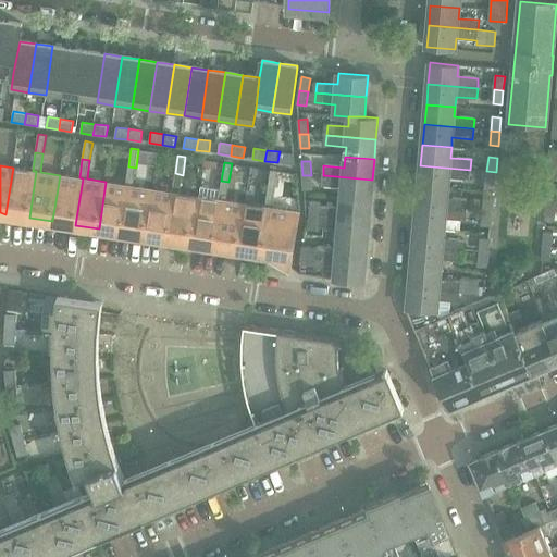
[(420,165),(419,185),(447,188),(448,177),(469,180),(470,170),(420,165)]
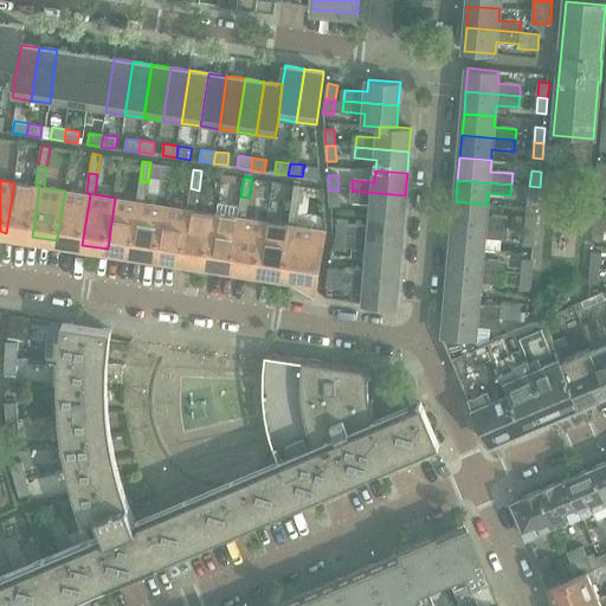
[(141,201),(133,252),(158,256),(166,206),(144,202),(148,182),(140,181),(136,201),(141,201)]
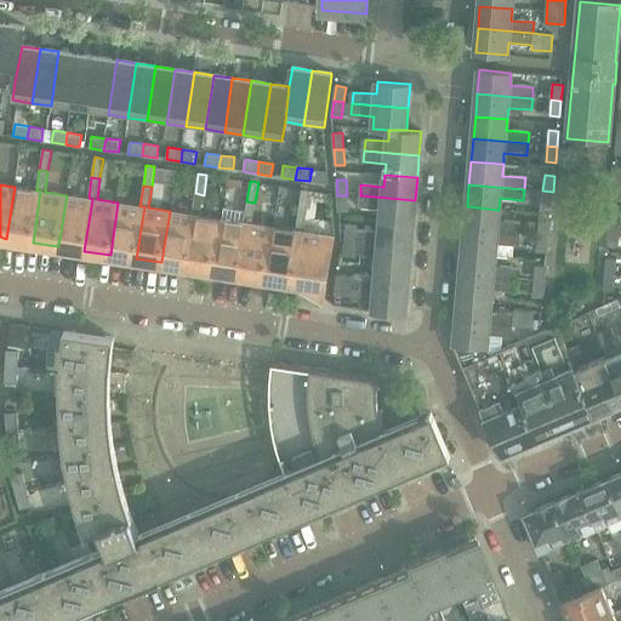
[(15,187),(6,239),(33,243),(40,191),(36,191),(15,187)]
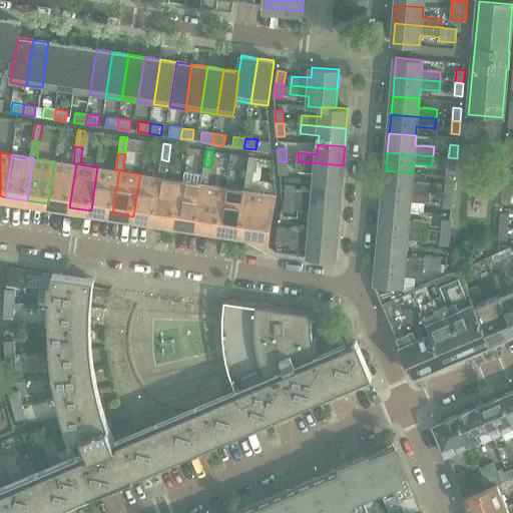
[(249,156),(246,173),(253,174),(257,157),(249,156)]
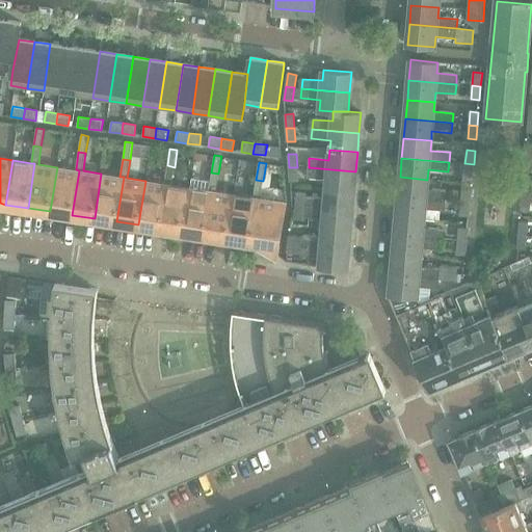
[(464,163),(463,177),(472,178),(474,164),(464,163)]
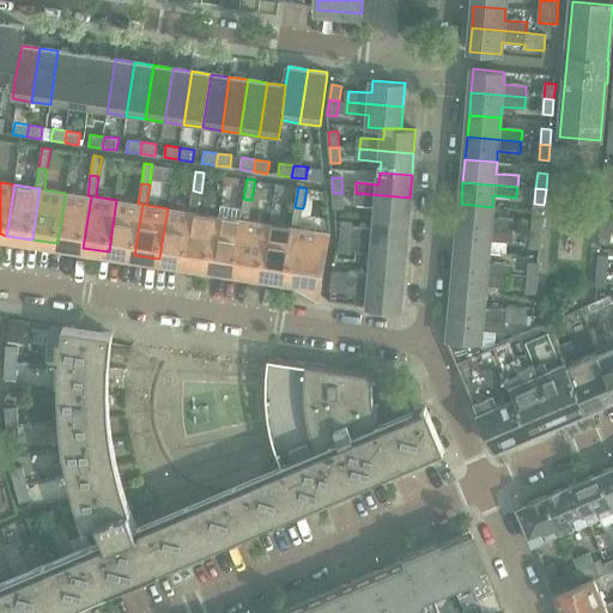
[(193,212),(186,263),(211,267),(219,216),(198,213),(201,193),(193,190),(189,212),(193,212)]
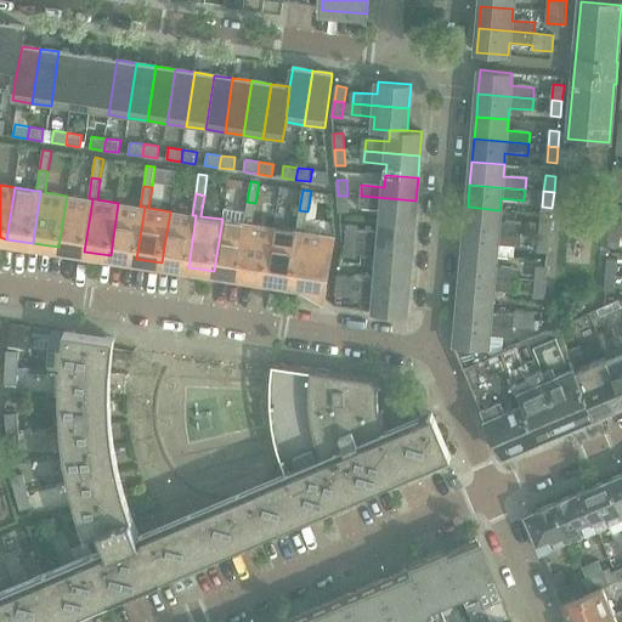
[(89,198),(67,196),(58,247),(84,252),(92,199),(89,198)]
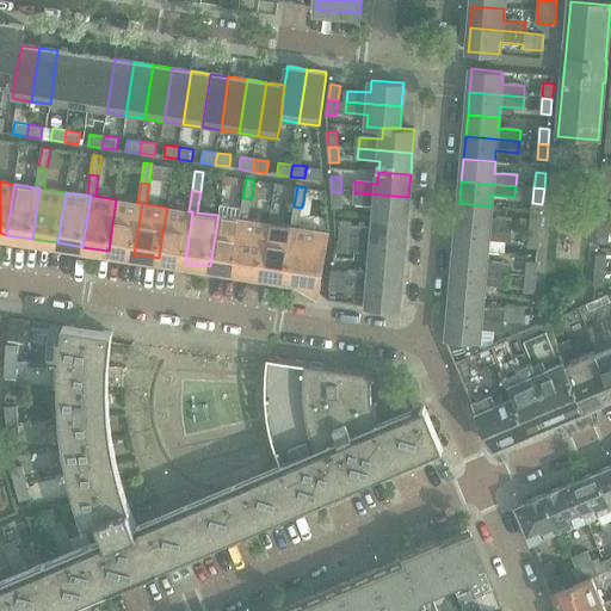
[(341,192),(332,192),(333,208),(343,208),(341,192)]
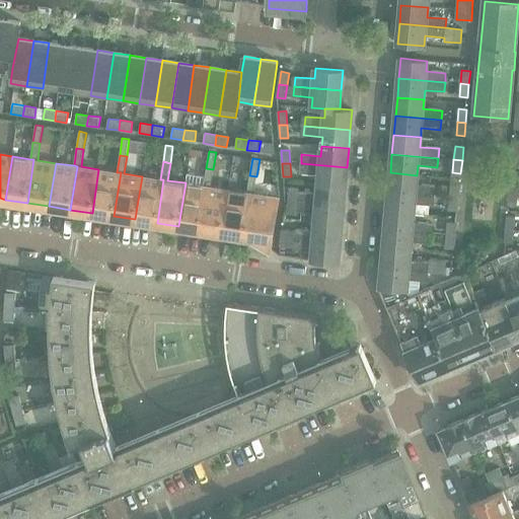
[(300,172),(319,174),(318,184),(346,187),(347,167),(301,163),(300,172)]
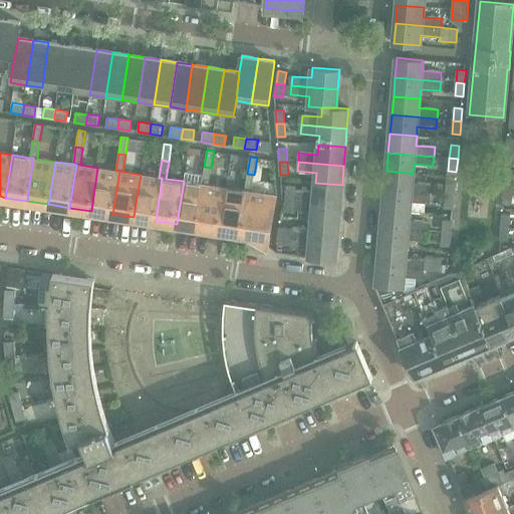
[(204,167),(202,184),(205,185),(199,227),(220,231),(226,188),(209,185),(211,168),(204,167)]
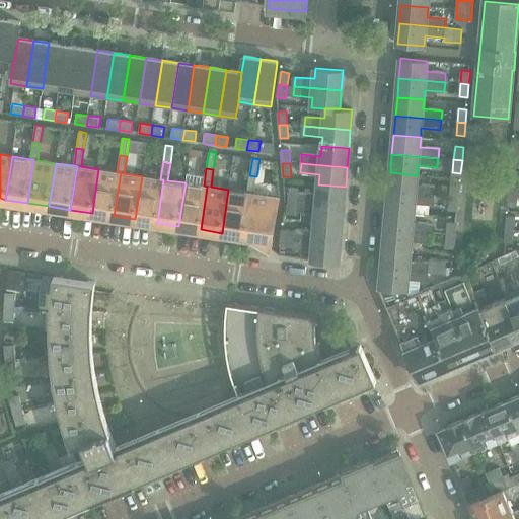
[(117,172),(98,169),(92,213),(114,216),(121,172),(117,172)]
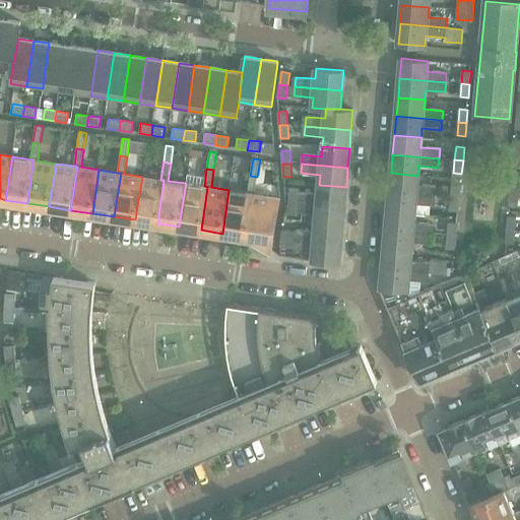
[(416,185),(417,176),(391,173),(389,192),(436,196),(436,187),(416,185)]
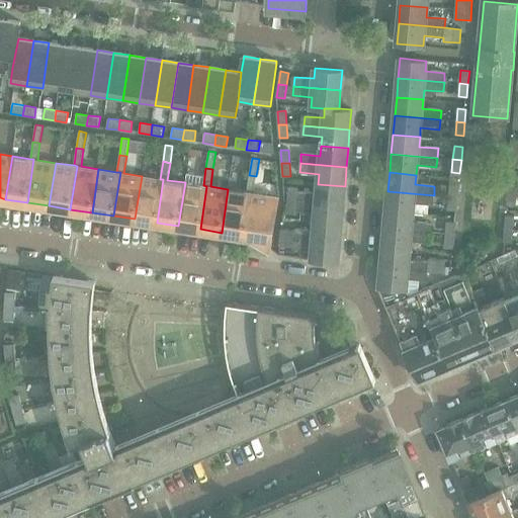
[(250,192),(243,236),(253,237),(270,248),(271,247),(270,246),(278,196),(253,193),(256,176),(249,175),(247,192),(250,192)]
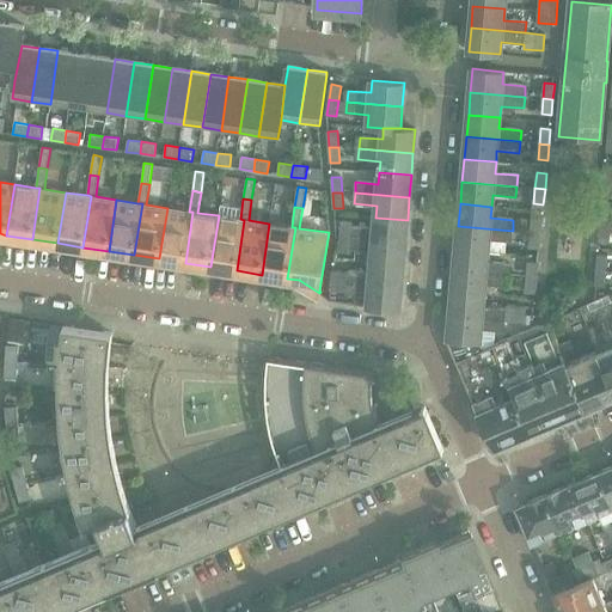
[(189,212),(167,208),(159,258),(185,263),(193,212),(189,212)]
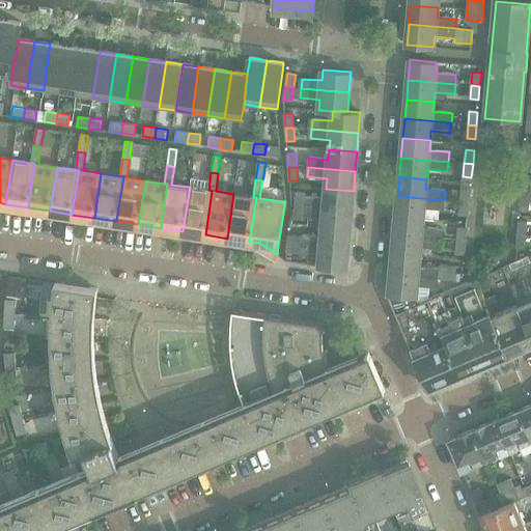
[(522,183),(521,196),(529,196),(530,183),(522,183)]
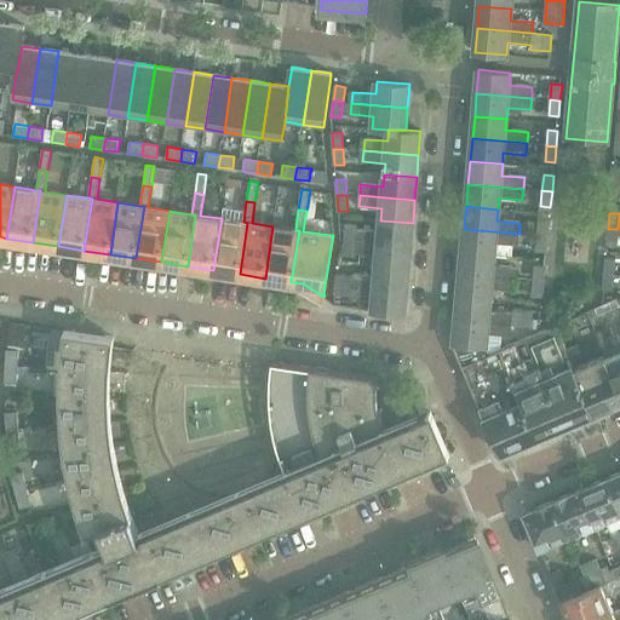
[(244,222),(222,218),(213,270),(240,274),(247,223),(244,222)]
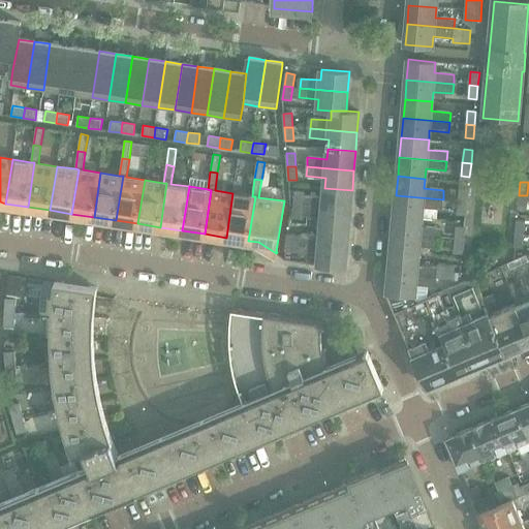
[(460,187),(459,201),(467,201),(468,188),(460,187)]
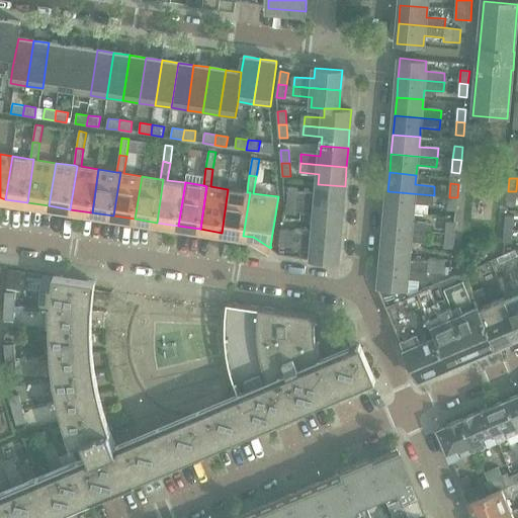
[(297,191),(296,201),(343,205),(345,186),(318,184),(317,193),(297,191)]
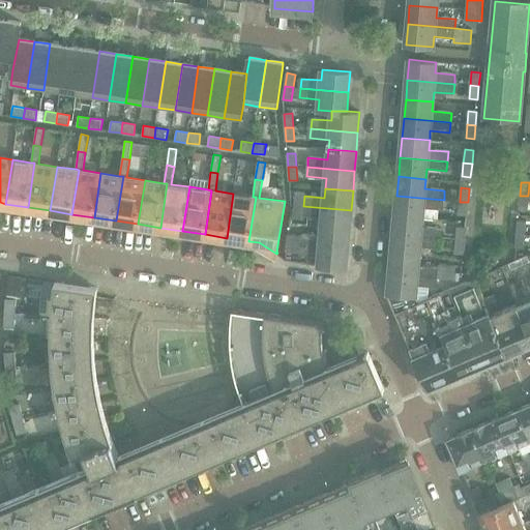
[(446,200),(458,201),(458,190),(447,189),(446,200)]
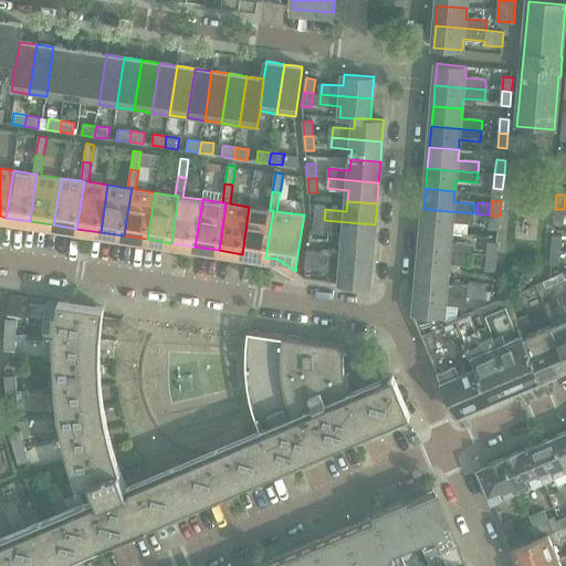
[(249,207),(242,254),(265,258),(273,210),(270,210),(249,207)]
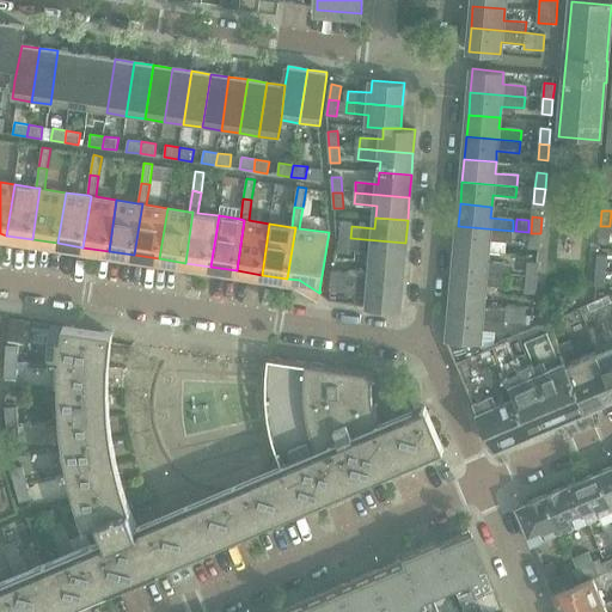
[(458,226),(456,249),(488,251),(489,240),(512,242),(513,231),(458,226)]
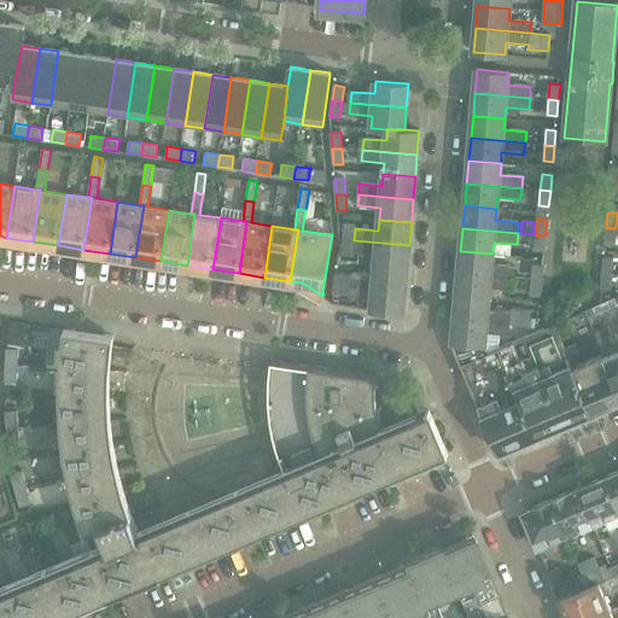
[(606,228),(605,244),(614,244),(616,228),(606,228)]
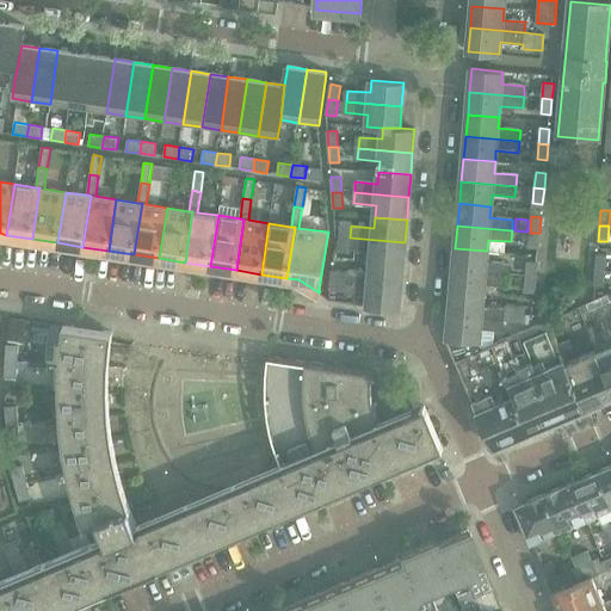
[(530,233),(529,247),(538,248),(539,233),(530,233)]
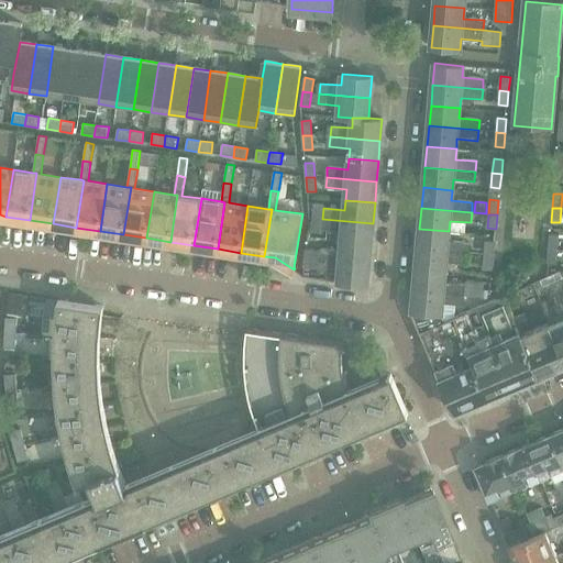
[(322,229),(343,231),(342,241),(371,243),(373,223),(322,219),(322,229)]
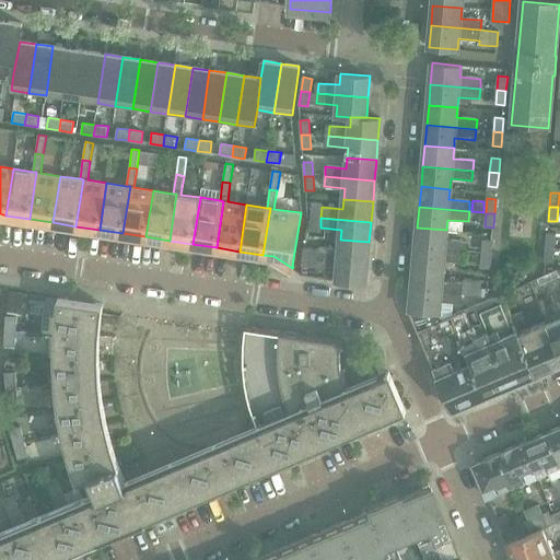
[(417,228),(416,247),(465,252),(466,242),(445,241),(446,230),(417,228)]
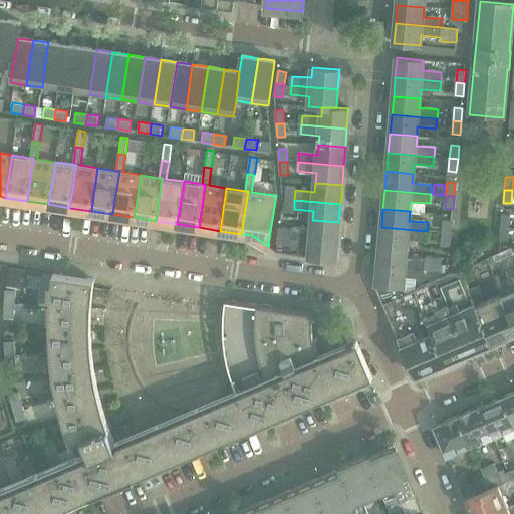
[(502,214),(501,227),(509,228),(510,215),(502,214)]
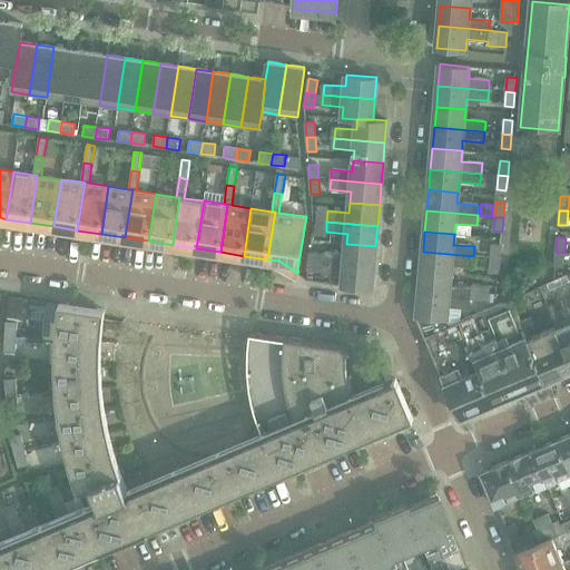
[(324,253),(323,263),(374,267),(375,246),(346,244),(345,254),(324,253)]
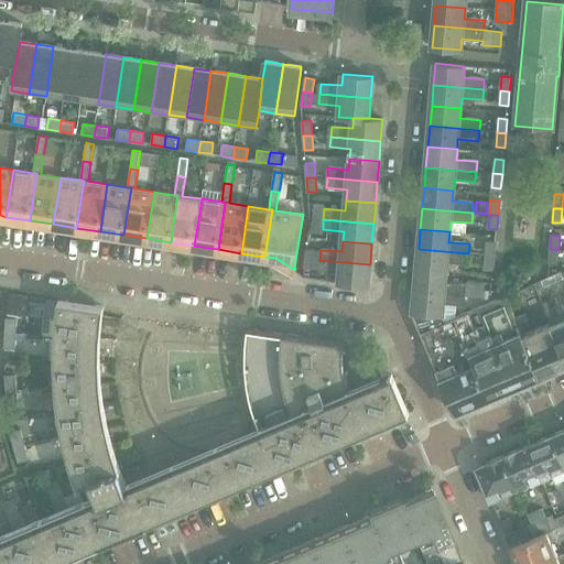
[(487,241),(486,256),(495,257),(496,242),(487,241)]
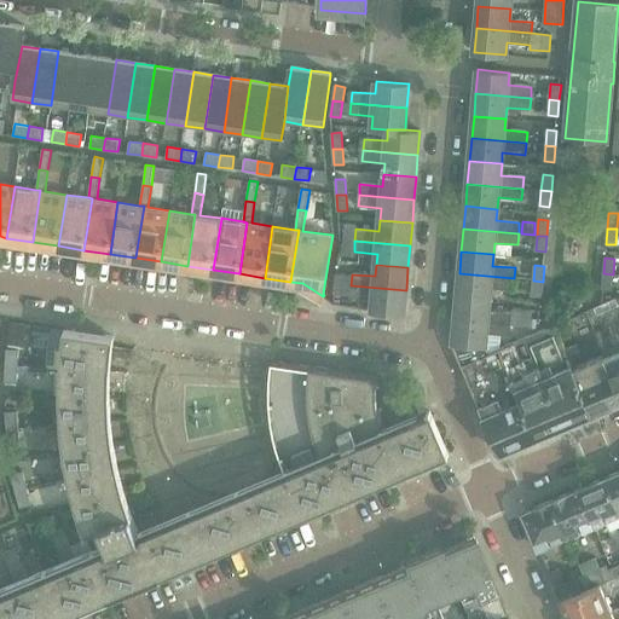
[(460,273),(457,296),(490,299),(490,288),(513,290),(514,278),(460,273)]
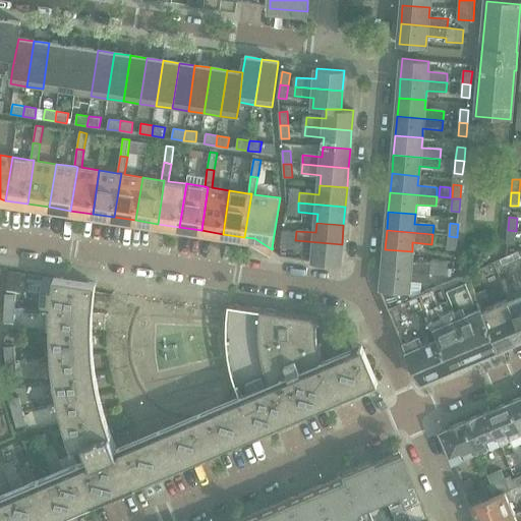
[(508,230),(507,243),(515,244),(516,231),(508,230)]
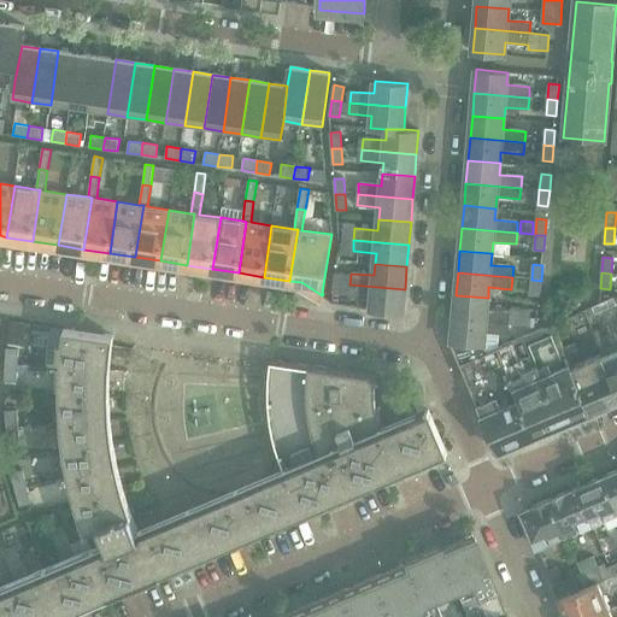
[(532,280),(530,295),(540,297),(541,281),(532,280)]
